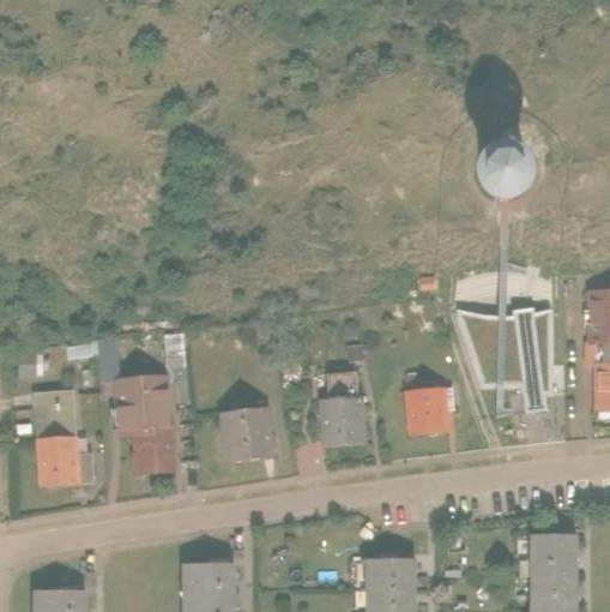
[(532,179),(532,165),(525,154),(513,147),(500,147),(488,154),(482,166),(482,180),(489,192),(501,198),(507,198),(514,198),(526,191),(532,179)]
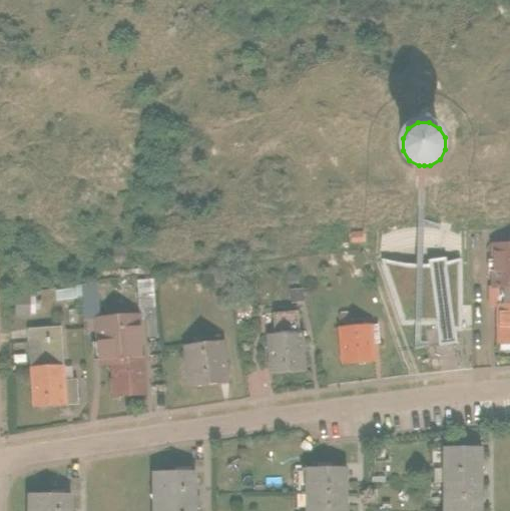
[(509,242),(494,242),(495,288),(493,288),(493,305),(500,305),(500,344),(509,344),(509,242)]
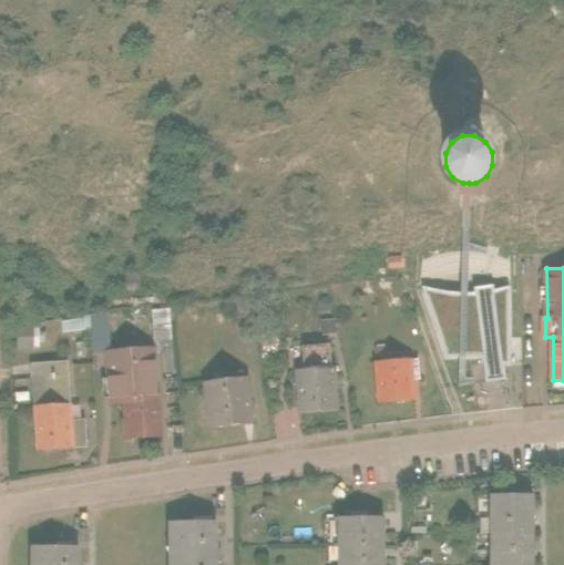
[(499,380),(508,379),(506,362),(512,362),(513,285),(498,289),(488,290),(472,293),(462,293),(450,291),(439,289),(426,287),(449,356),(485,353),(489,381),(499,380)]
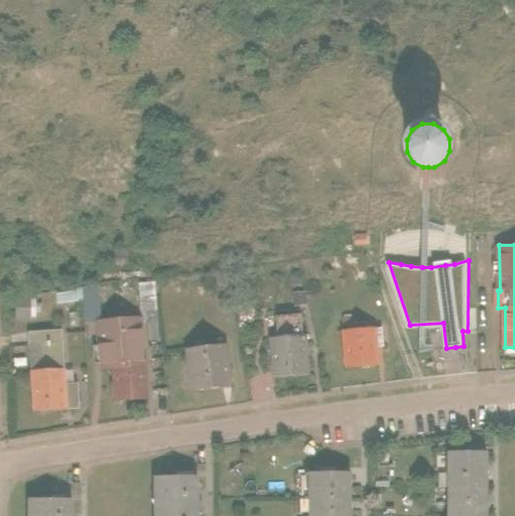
[(62,287),(63,299),(90,298),(91,320),(104,320),(103,285),(62,287)]
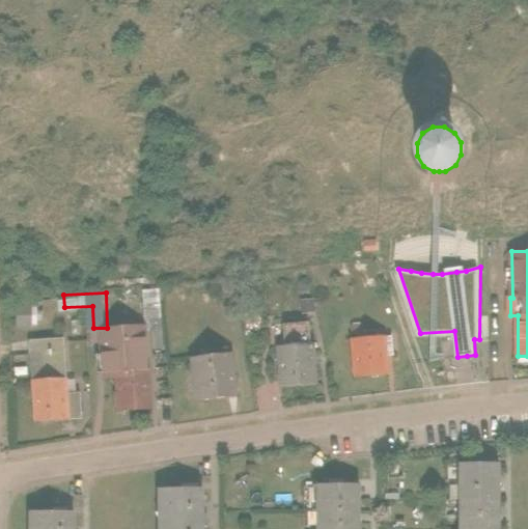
[(25,309),(25,322),(42,322),(42,309),(25,309)]
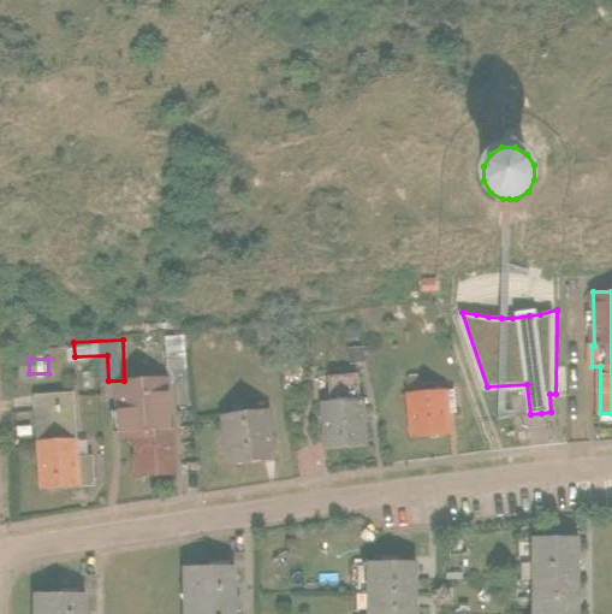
[(136,477),(179,473),(173,384),(118,388),(123,442),(134,442),(136,477)]
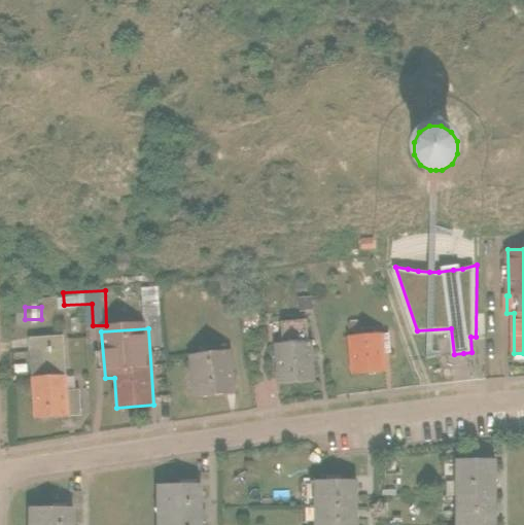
[(387,371),(385,333),(350,334),(352,373),(387,371)]
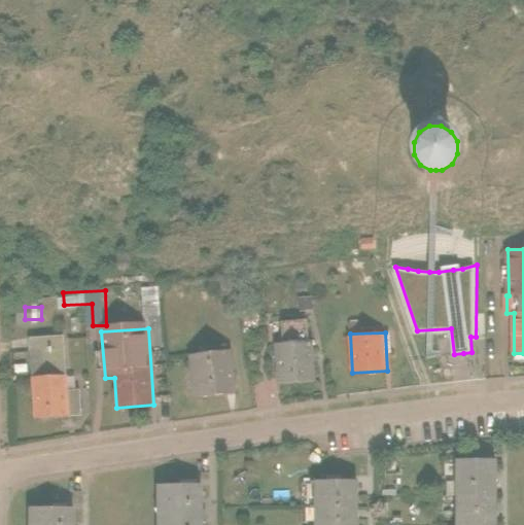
[(33,421),(70,419),(65,337),(27,339),(33,421)]
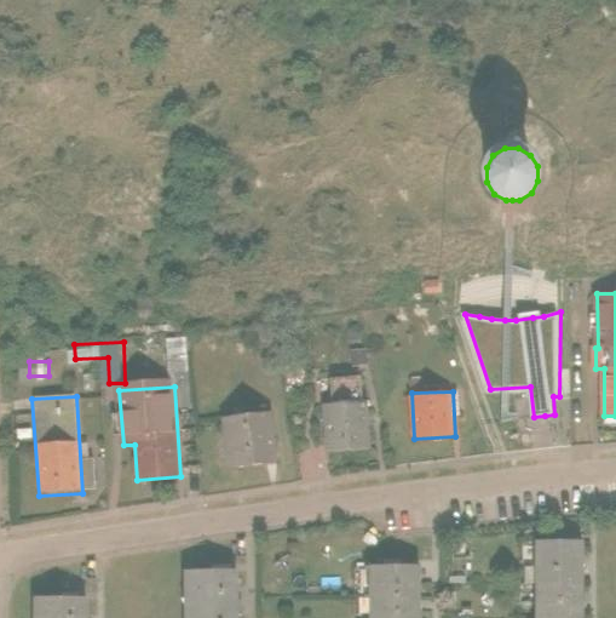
[(329,451),(374,447),(370,399),(326,402),(329,451)]
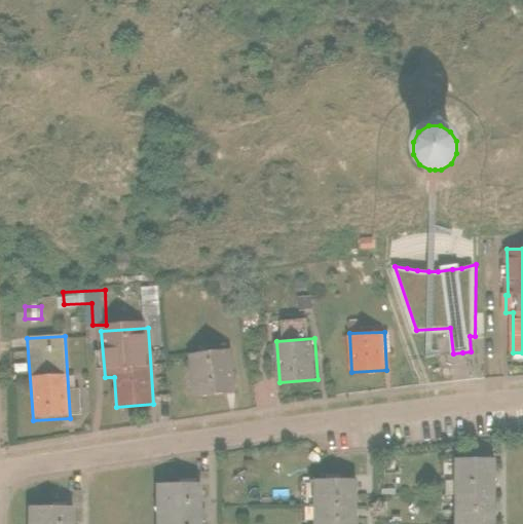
[(196,397),(237,391),(232,348),(191,352),(196,397)]
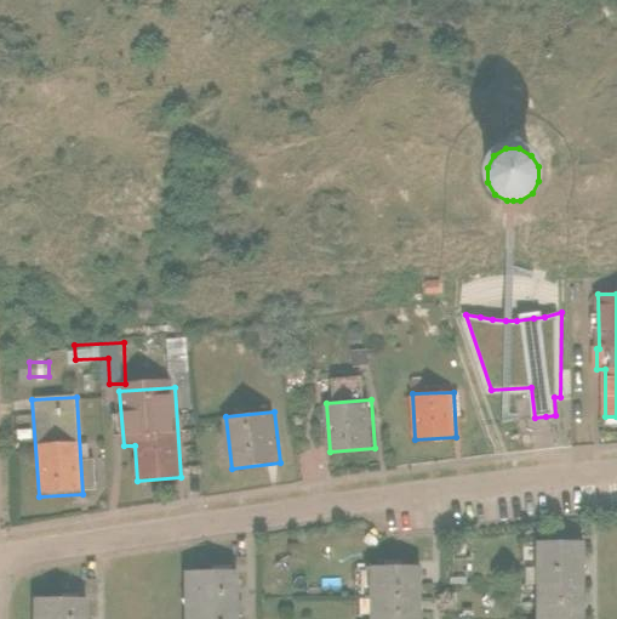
[(583,618),(583,538),(532,538),(532,618),(583,618)]
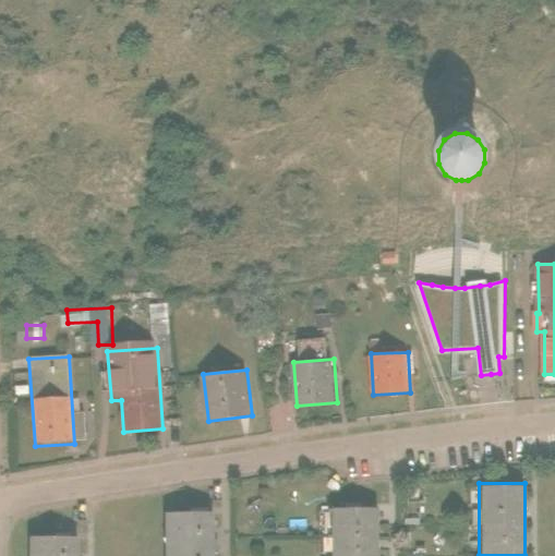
[(375,555),(374,506),(332,507),(333,555),(375,555)]
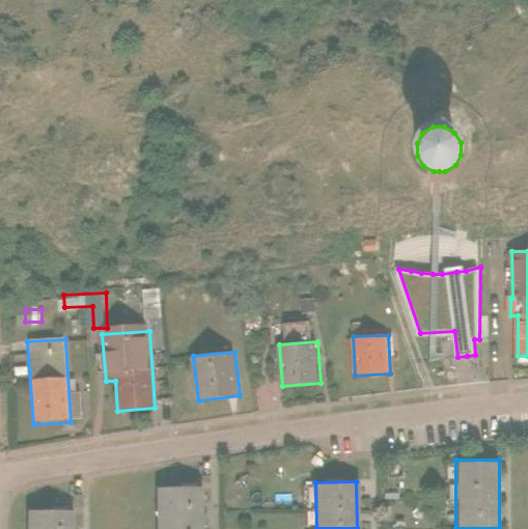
[(202,528),(202,482),(160,482),(159,528),(202,528)]
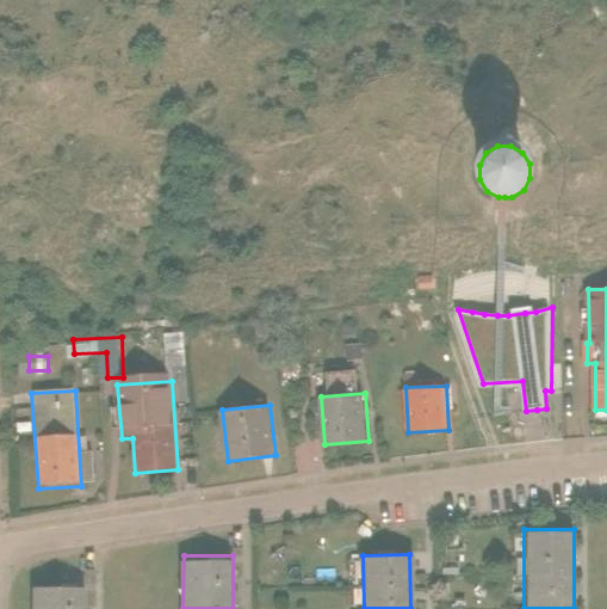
[(82,608),(82,580),(29,580),(29,608),(82,608)]
